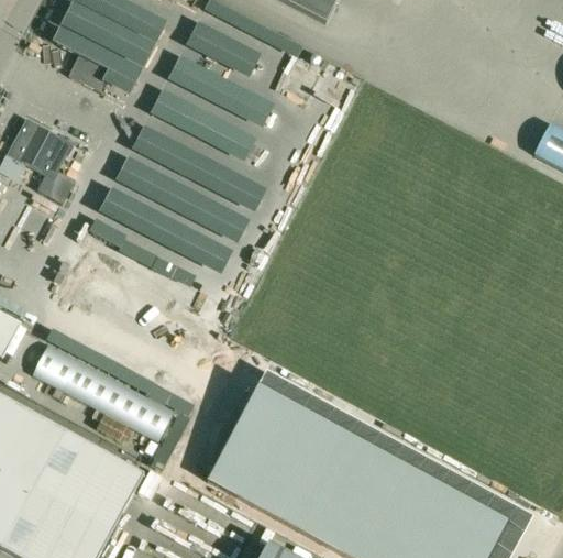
[(284,0),(326,22),(337,0),(284,0)]
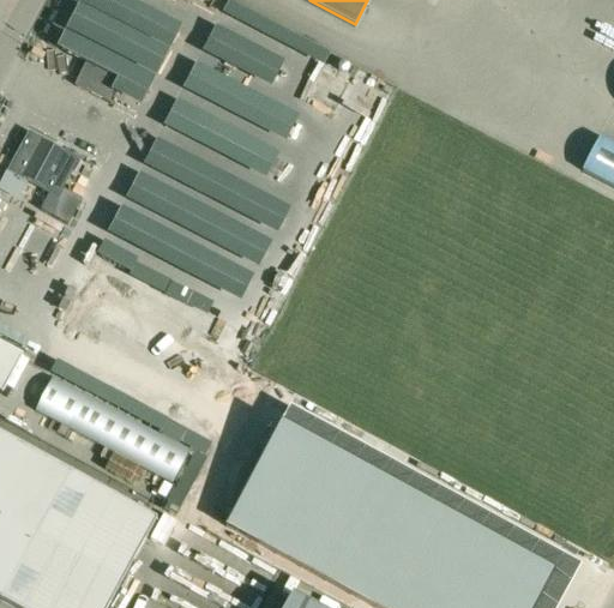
[(41,137),(22,173),(46,186),(65,149),(41,137)]
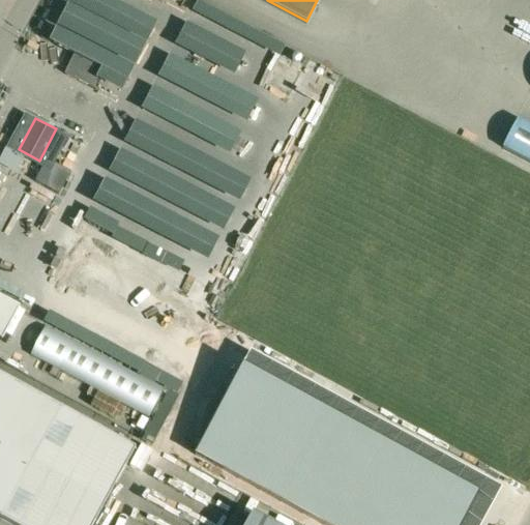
[(35,178),(58,191),(64,179),(41,167),(35,178)]
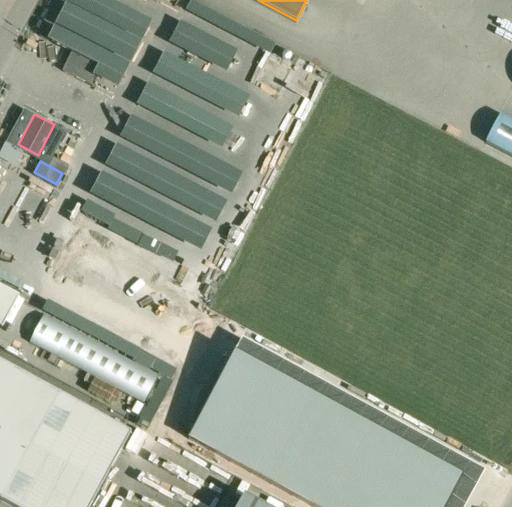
[(0,322),(2,323),(19,292),(0,281),(0,322)]
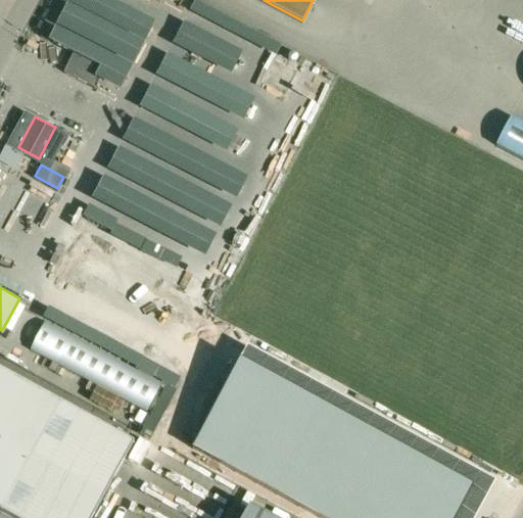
[(30,346),(147,409),(162,379),(46,318),(30,346)]
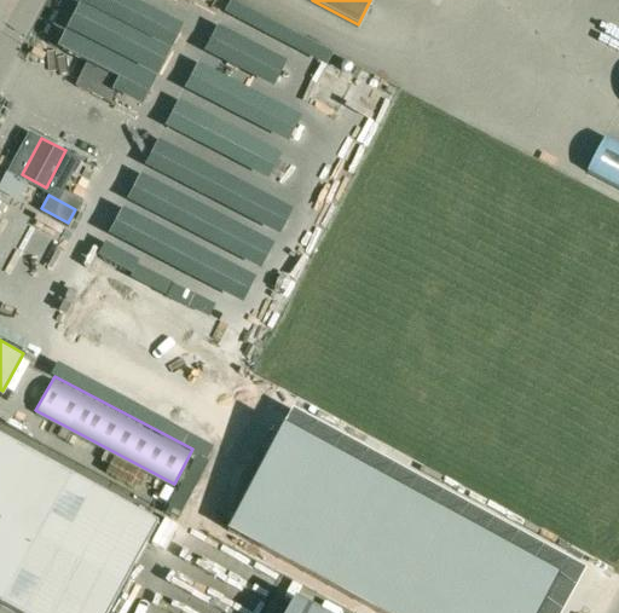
[(0,599),(25,612),(106,612),(158,519),(0,432),(0,599)]
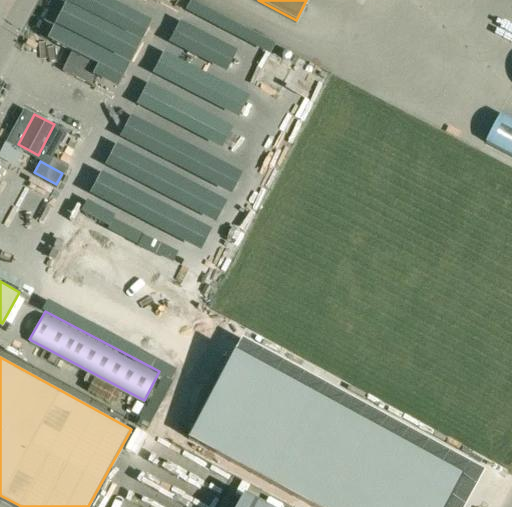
[(235,506),(271,506),(244,492),(235,506)]
